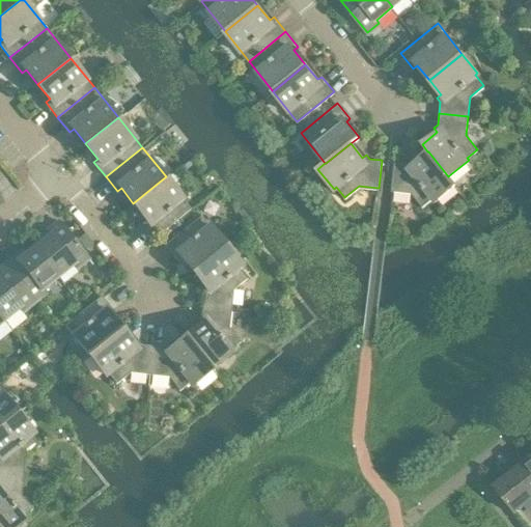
[(428,151),(427,151),(413,163),(410,160),(407,162),(394,161),(391,190),(411,192),(422,205),(432,197),(435,200),(455,184),(449,175),(448,176),(428,151)]
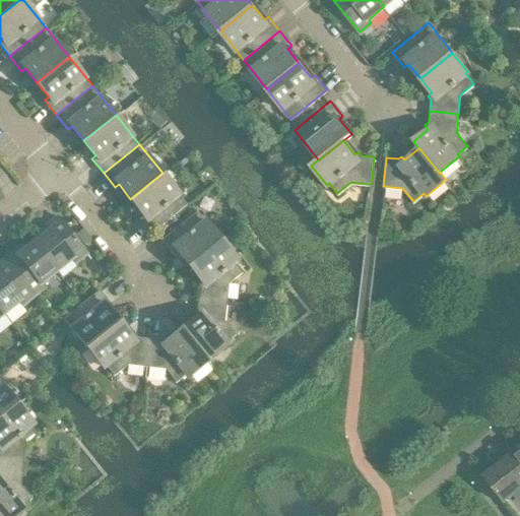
[(163,173),(130,199),(142,213),(138,216),(150,232),(187,202),(163,173)]
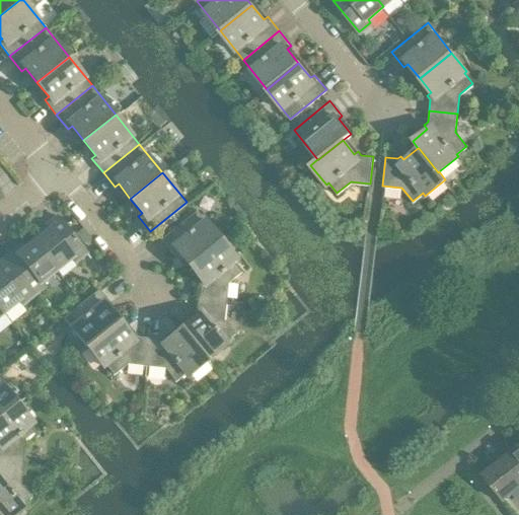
[(176,249),(188,264),(220,238),(196,209),(160,237),(172,252),(176,249)]
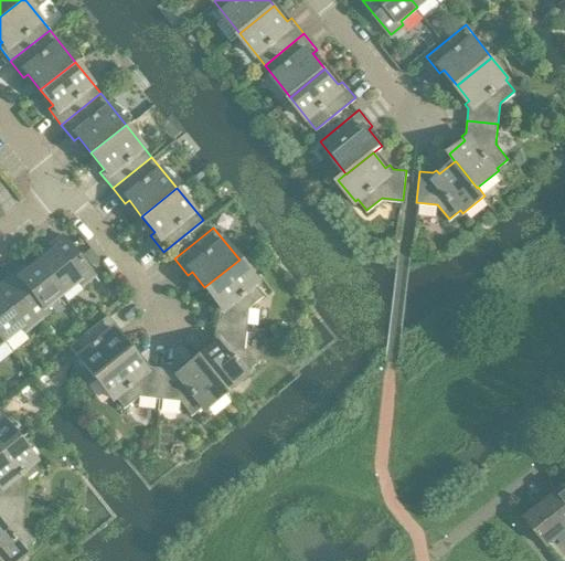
[(53,247),(35,261),(62,293),(78,279),(82,284),(93,274),(97,279),(98,278),(62,233),(50,243),(53,247)]
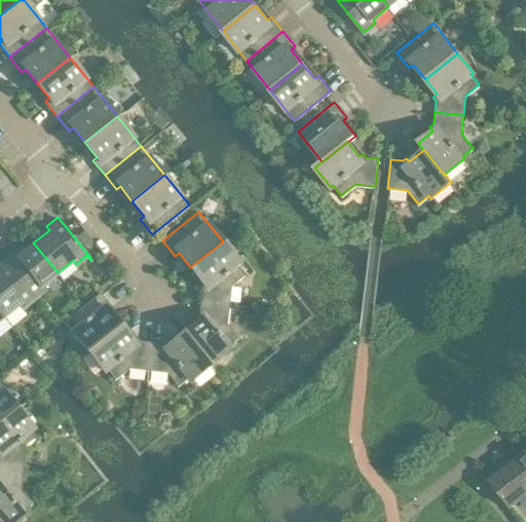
[(201,289),(200,301),(229,304),(230,285),(245,273),(236,263),(238,261),(223,241),(190,267),(202,283),(198,286),(201,289)]
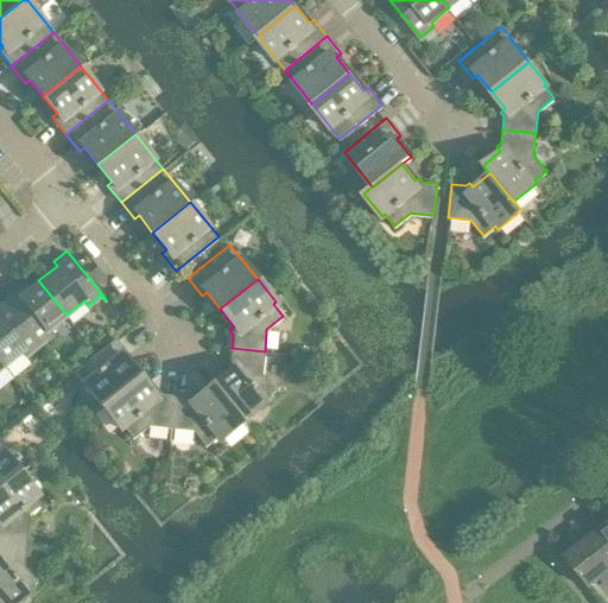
[(17,290),(4,300),(43,350),(44,349),(39,343),(51,334),(49,330),(67,315),(38,280),(20,294),(17,290)]
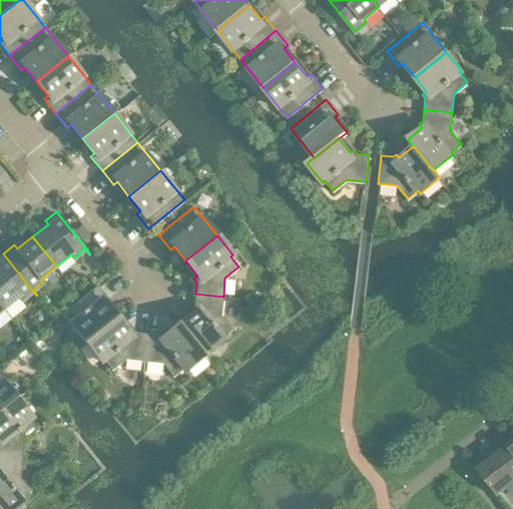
[(0,303),(4,308),(19,296),(22,300),(32,291),(36,296),(3,253),(0,256),(0,303)]
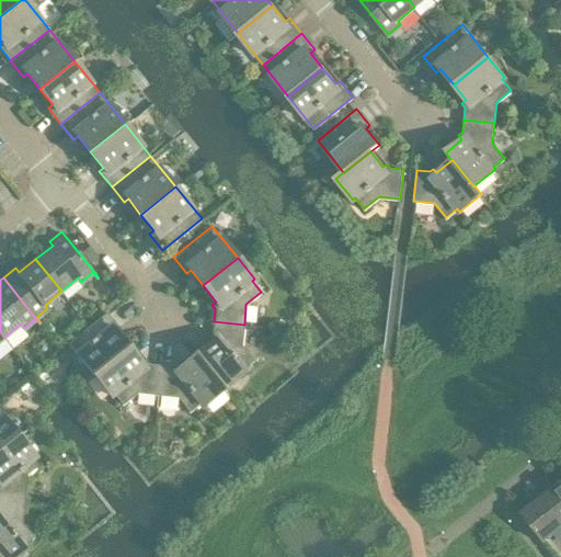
[(68,341),(94,374),(128,345),(115,330),(119,327),(106,310),(68,341)]
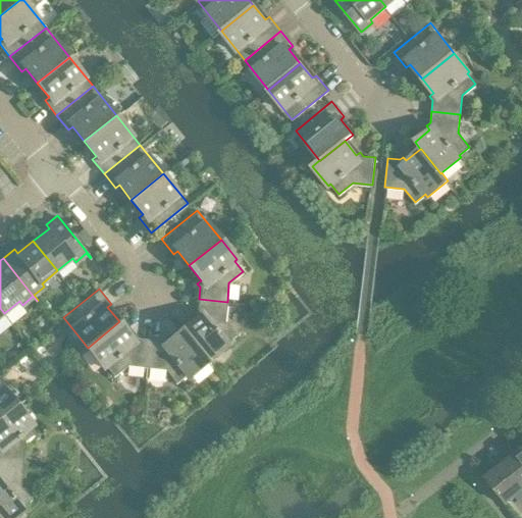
[(197,317),(183,328),(208,361),(227,345),(225,343),(236,333),(225,320),(227,302),(199,299),(197,310),(194,313),(197,317)]
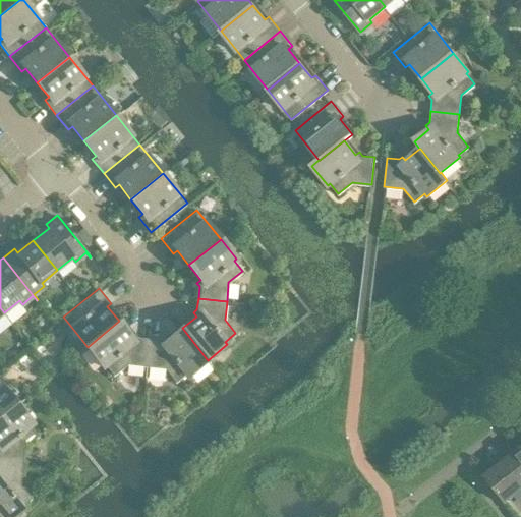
[(127,363),(147,365),(150,338),(137,336),(134,333),(131,336),(119,321),(88,347),(103,366),(106,364),(114,375),(127,363)]
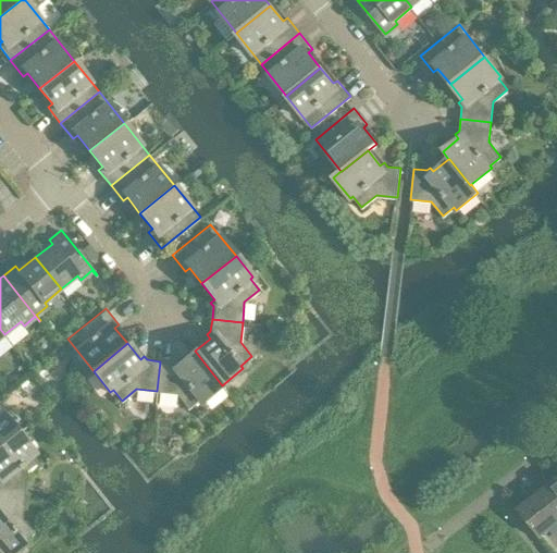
[(160,361),(157,391),(176,393),(188,408),(199,400),(201,402),(222,385),(195,351),(178,364),(175,359),(172,363),(160,361)]
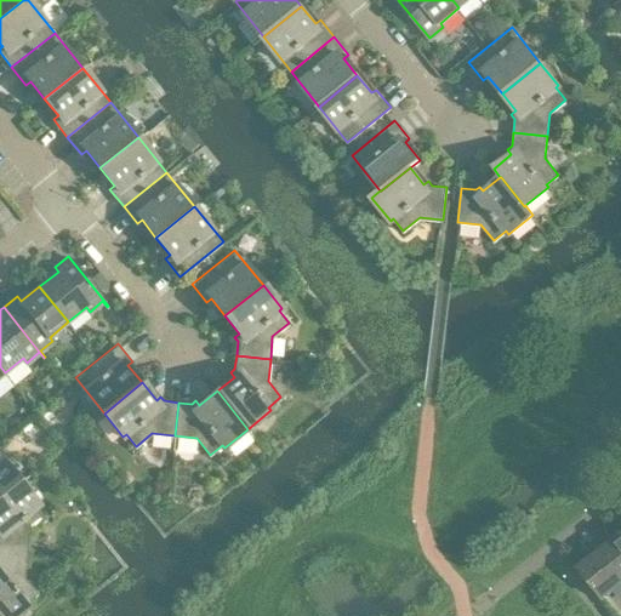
[(0,455),(0,496),(21,480),(0,455)]
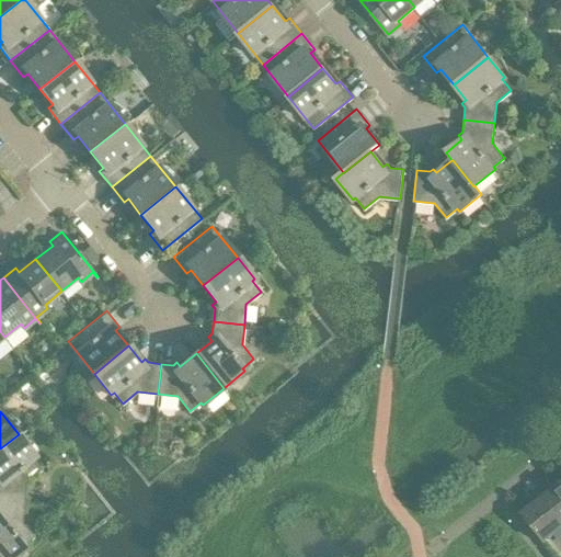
[(19,434),(0,448),(0,498),(24,501),(26,480),(42,469),(33,458),(35,456),(19,434)]
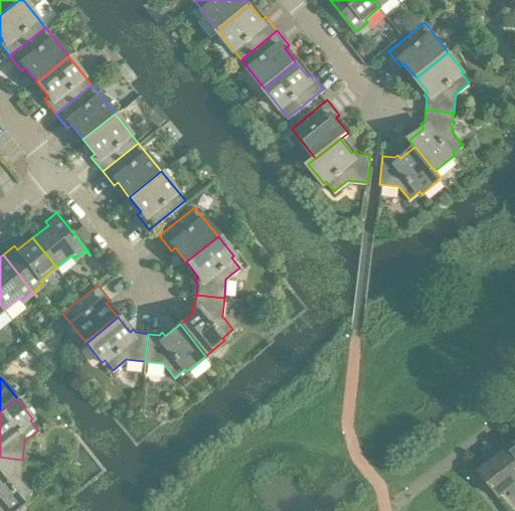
[(514,440),(498,454),(514,475),(514,440)]
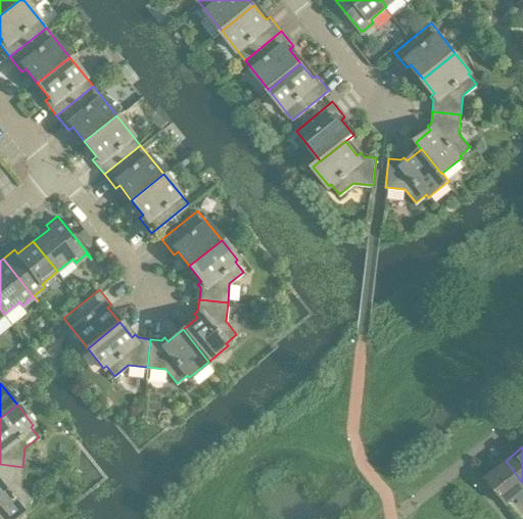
[(522,489),(522,482),(506,461),(485,477),(507,504),(522,489)]
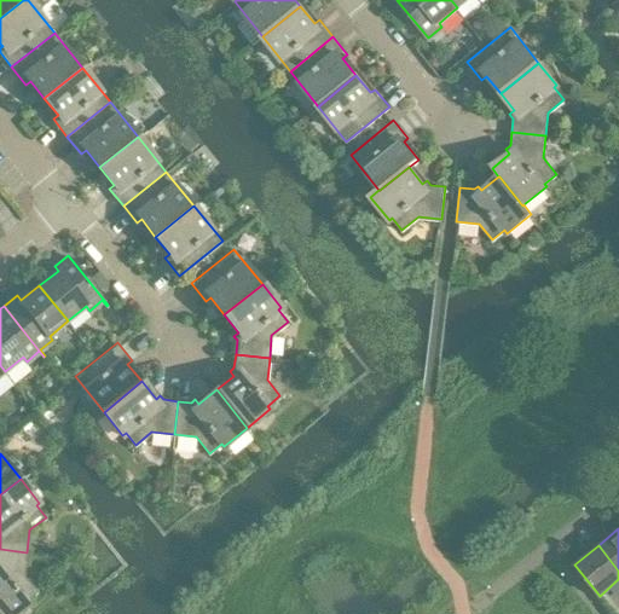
[(0,613),(15,613),(28,603),(25,601),(38,591),(24,574),(27,552),(0,549),(0,613)]
